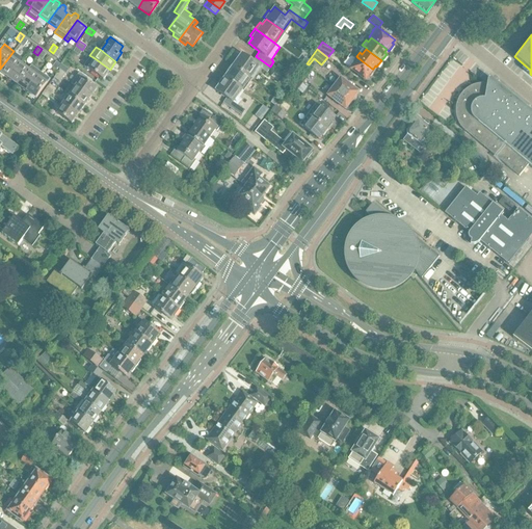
[(23,57),(14,51),(0,69),(0,70),(8,77),(20,61),(23,57)]
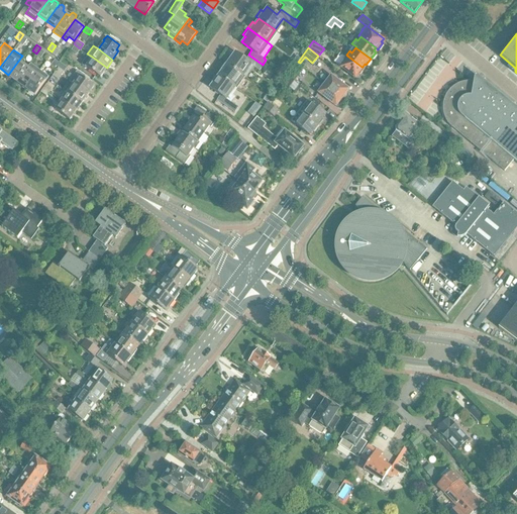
[(229,55),(225,62),(244,76),(252,65),(259,69),(263,65),(248,55),(245,59),(234,52),(231,56),(229,55)]
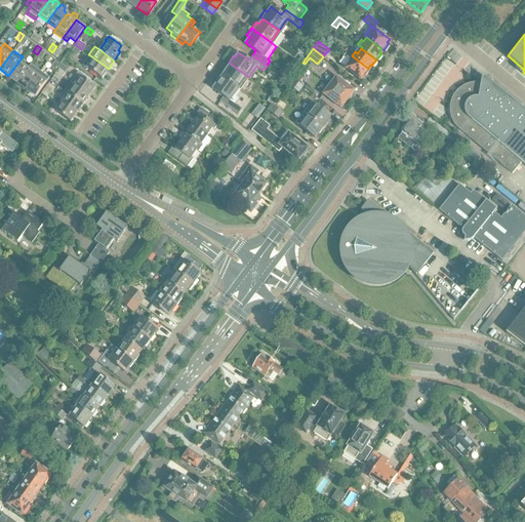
[(88,54),(82,64),(87,67),(86,67),(102,78),(109,69),(93,57),(88,54)]
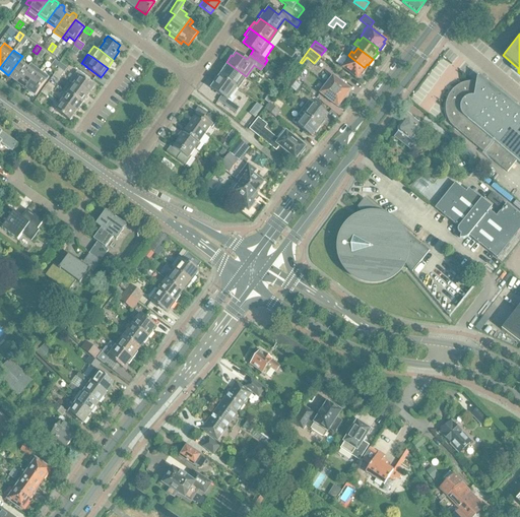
[(345,61),(341,65),(356,76),(360,73),(362,74),(366,68),(365,67),(364,67),(350,57),(346,62),(345,61)]
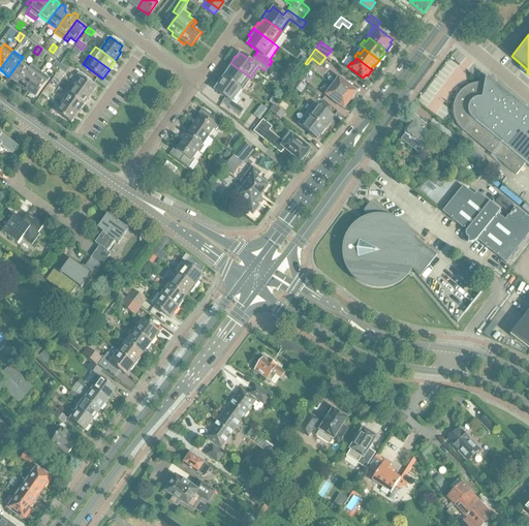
[(52,65),(56,68),(60,62),(56,59),(52,65)]
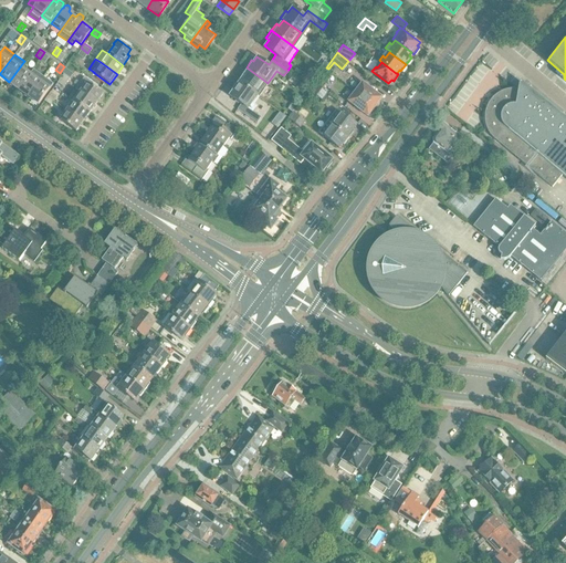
[(21,65),(9,82),(19,89),(33,68),(30,72),(21,65)]
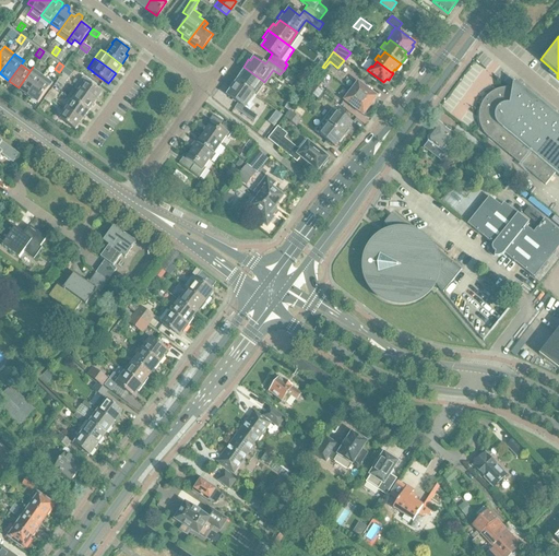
[(43,74),(33,67),(19,87),(28,94),(43,74)]
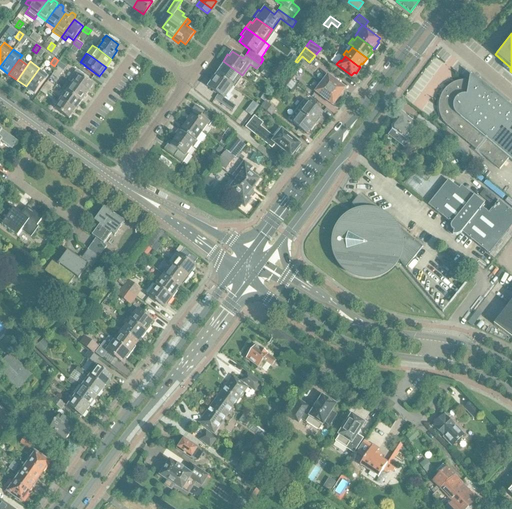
[(242,75),(223,61),(218,68),(219,69),(216,74),(234,86),(242,75)]
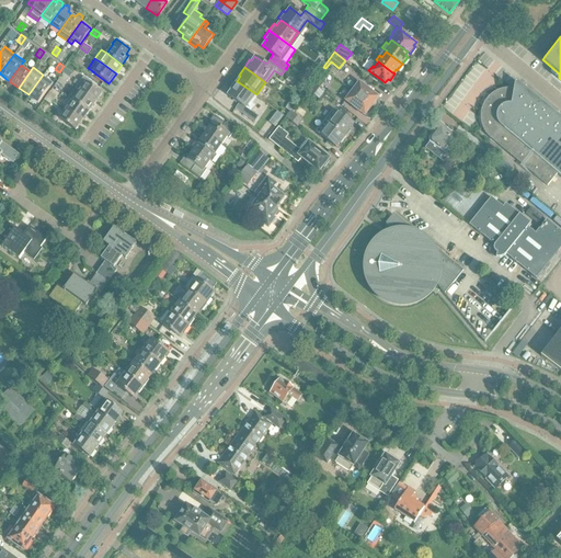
[(43,75),(29,94),(38,102),(49,86),(53,81),(43,75)]
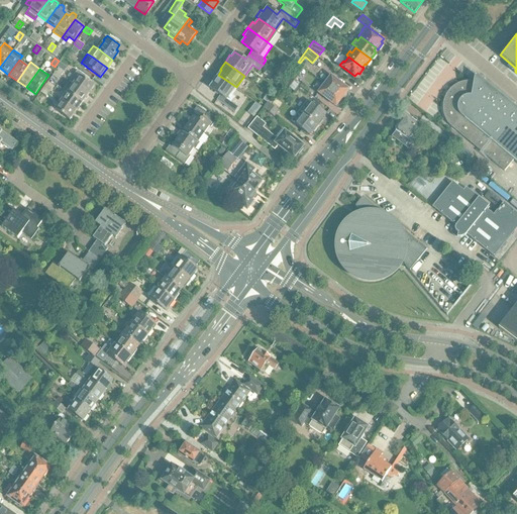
[(61,74),(56,69),(53,74),(58,78),(61,74)]
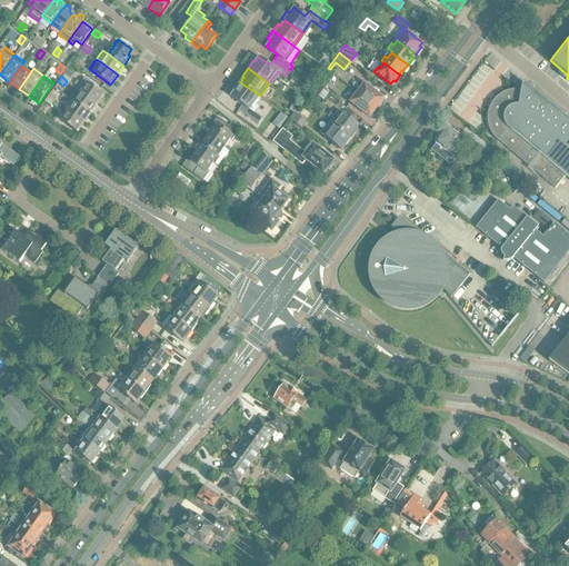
[(87,77),(83,78),(76,88),(80,91),(97,102),(103,93),(91,85),(93,82),(87,77)]
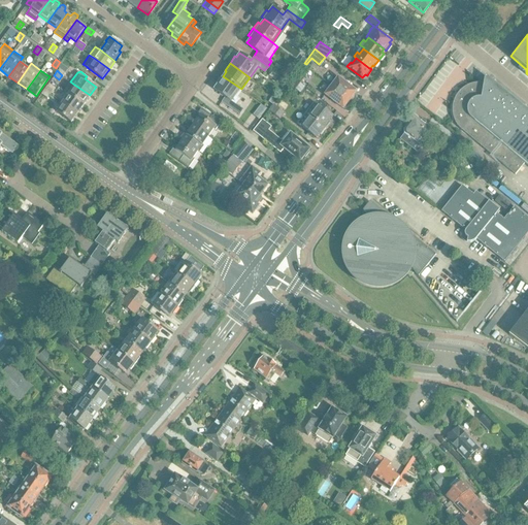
[(241,89),(223,76),(221,75),(217,81),(218,84),(215,88),(225,96),(221,101),(238,113),(242,107),(235,102),(238,97),(236,95),(241,89)]
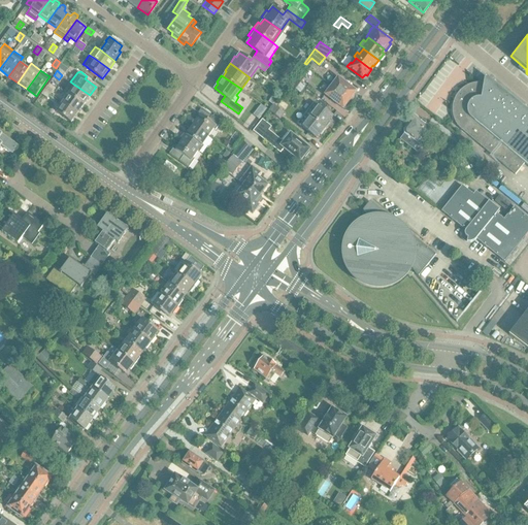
[(337,75),(330,85),(336,88),(350,98),(356,90),(339,77),(337,75)]
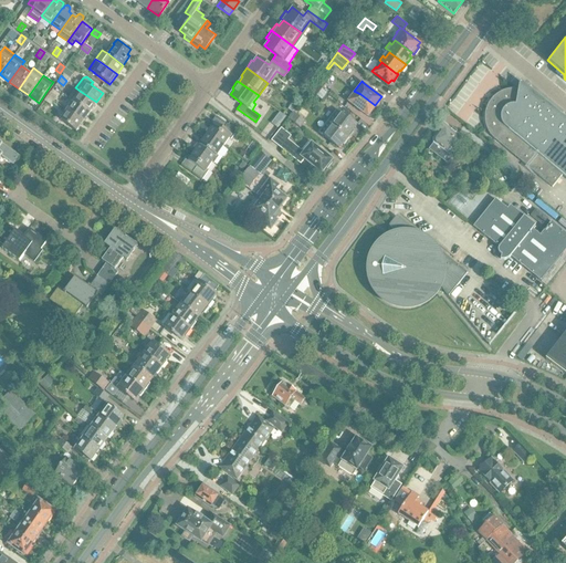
[(321,98),(326,91),(317,83),(312,91),(321,98)]
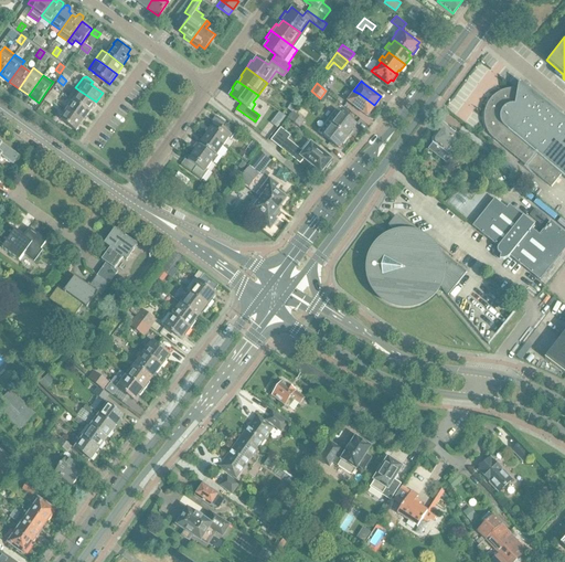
[(524,88),(516,87),(509,87),(505,87),(502,88),(498,91),(494,93),(491,96),(489,99),(486,103),(484,107),(483,110),(483,114),(483,118),(484,123),(486,127),(488,130),(491,135),(493,137),(551,184),(561,172),(564,176),(564,118),(525,85),(524,88)]
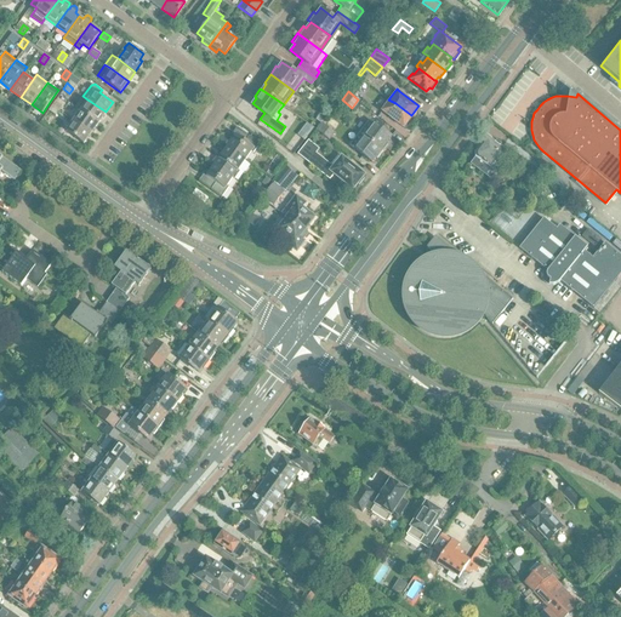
[(52,103),(58,108),(62,103),(56,98),(52,103)]
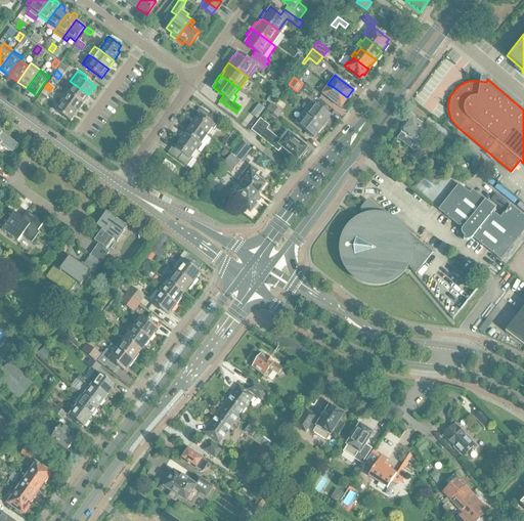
[(74,84),(69,92),(83,103),(89,94),(74,84)]
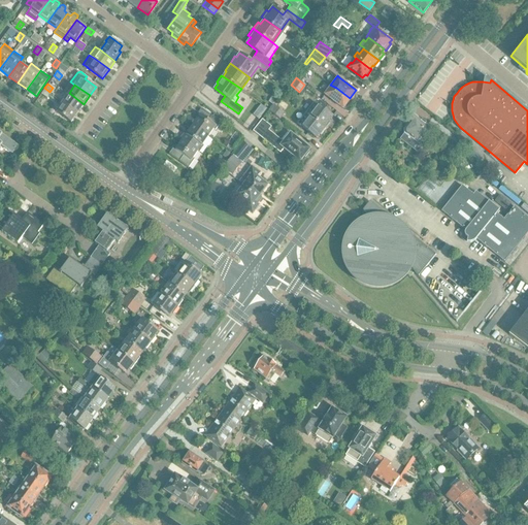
[(330,85),(324,92),(325,93),(327,94),(329,97),(342,107),(350,98),(336,88),(330,85)]
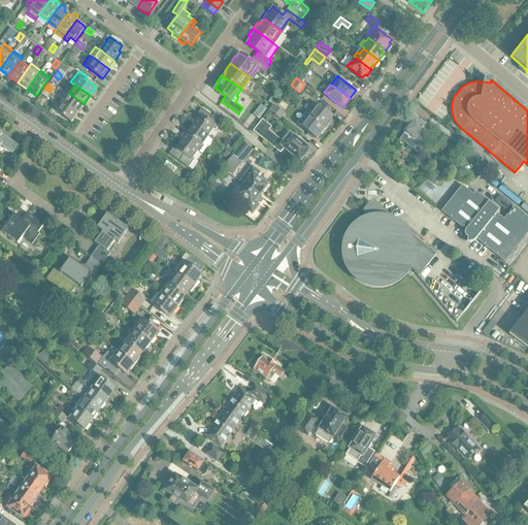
[(69,93),(63,101),(77,112),(84,104),(69,93)]
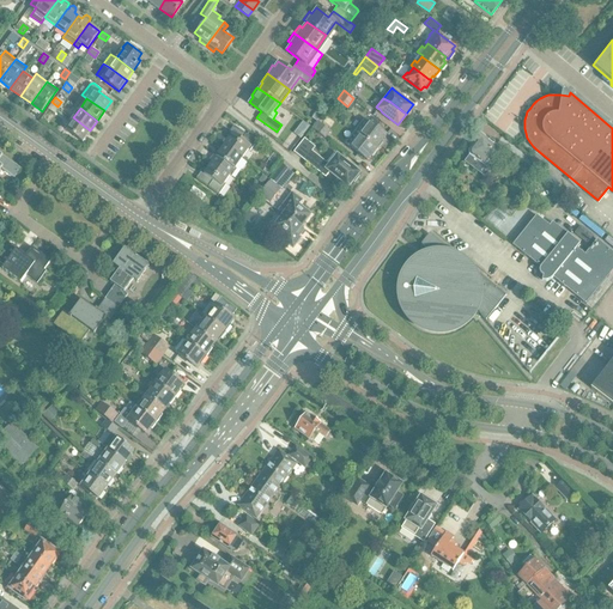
[(316,120),(317,119),(322,111),(317,108),(311,116),(316,120)]
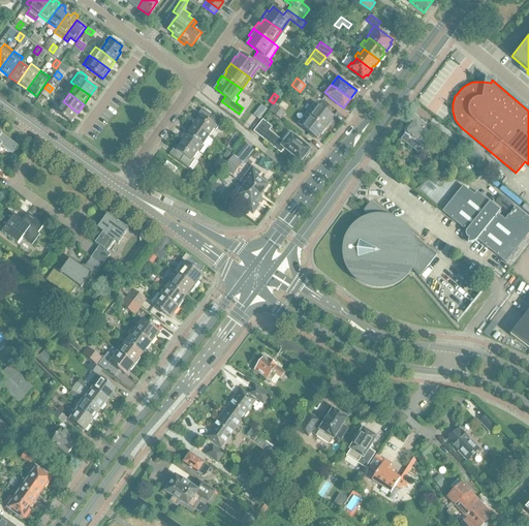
[(78,113),(63,101),(56,111),(71,121),(78,113)]
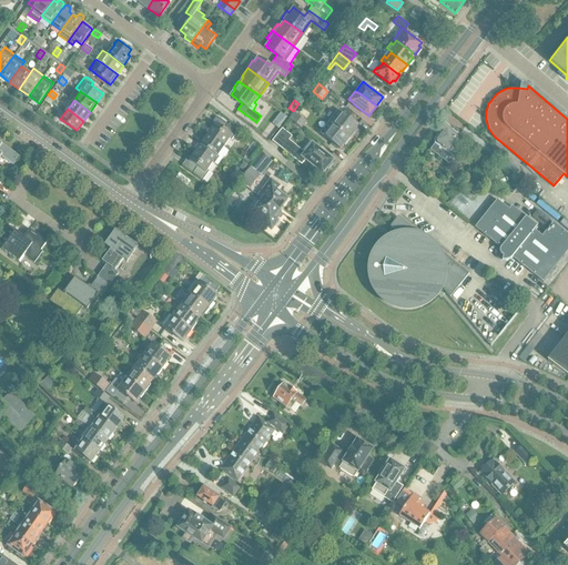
[(337,109),(328,120),(333,123),(351,137),(355,131),(354,130),(357,124),(342,112),(337,109)]
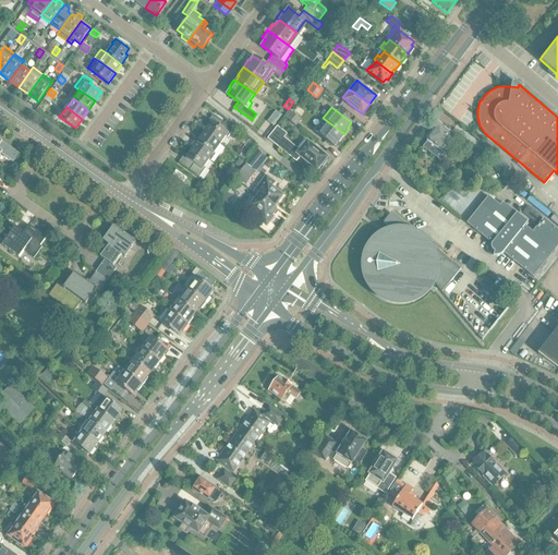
[(289,108),(288,109),(283,115),(295,124),(301,118),(289,108)]
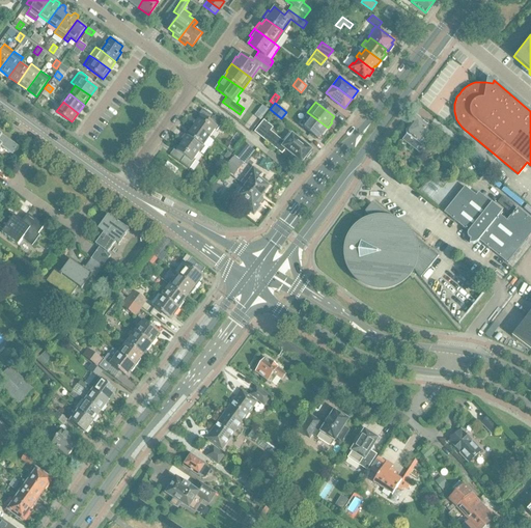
[(194,126),(208,136),(214,129),(216,130),(222,121),(202,108),(197,115),(200,117),(194,126)]
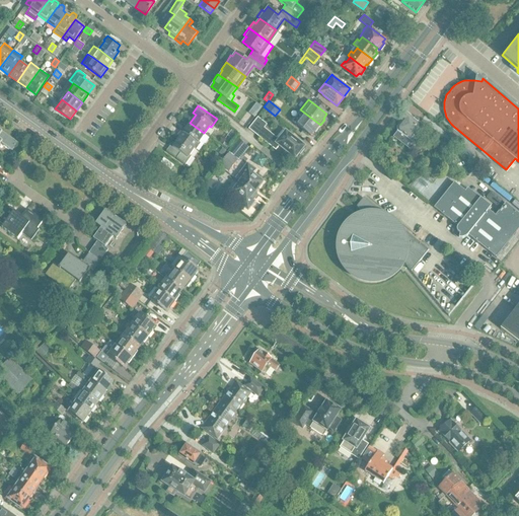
[(300,109),(292,121),(296,124),(310,135),(314,130),(315,131),(320,125),(304,113),(300,109)]
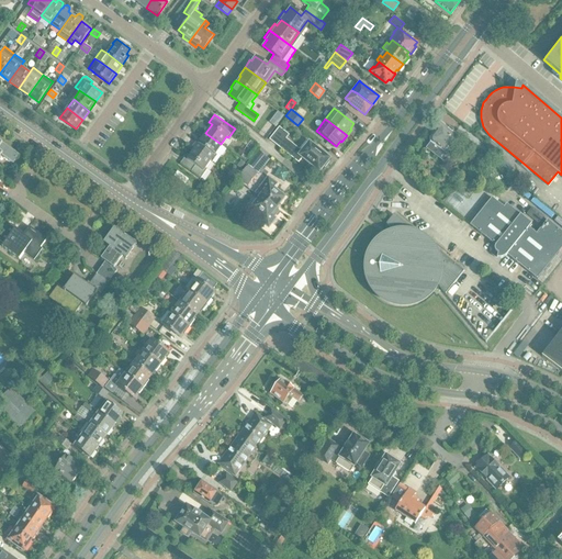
[(445,151),(452,141),(457,144),(459,140),(456,137),(458,135),(452,131),(453,130),(449,126),(448,127),(439,121),(434,129),(435,130),(430,136),(429,136),(430,142),(426,147),(444,160),(448,154),(445,151)]
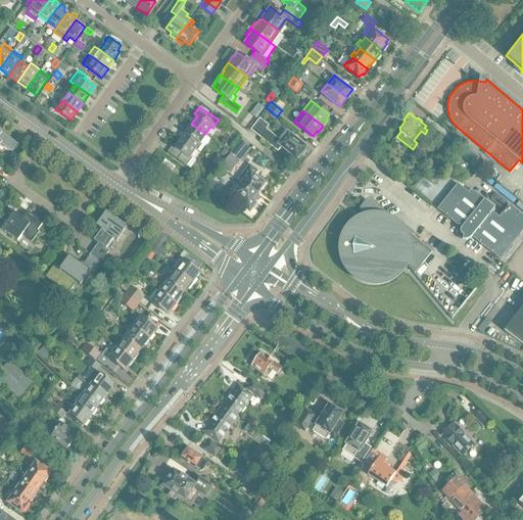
[(264,139),(270,131),(266,127),(268,124),(259,117),(259,116),(250,128),(264,139)]
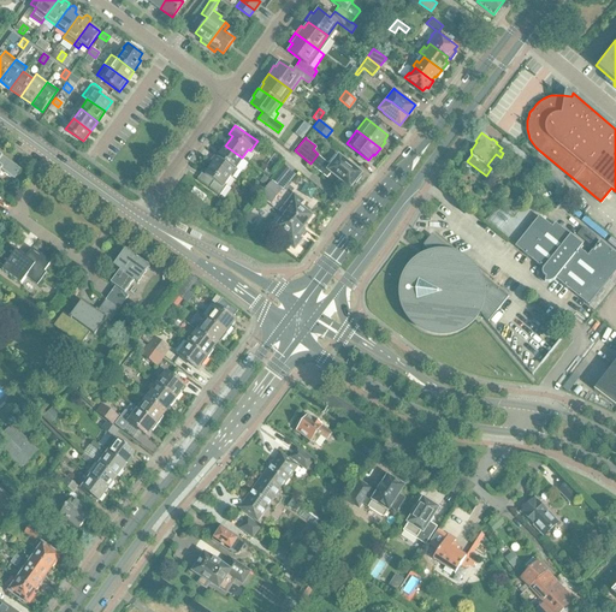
[(242,158),(225,146),(219,154),(215,152),(209,160),(213,162),(230,174),(232,177),(240,167),(237,165),(242,158)]
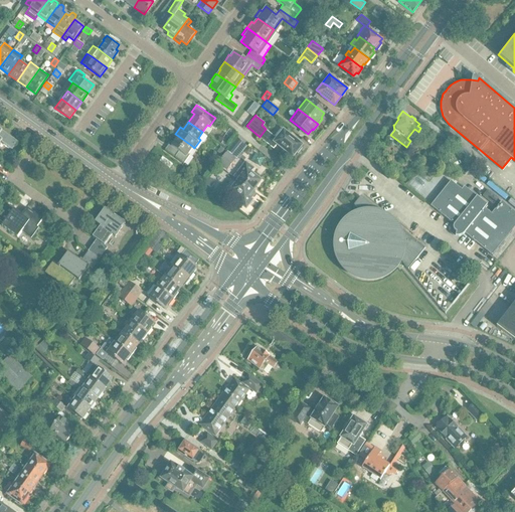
[(0,141),(1,140),(12,148),(18,141),(0,127),(0,141)]
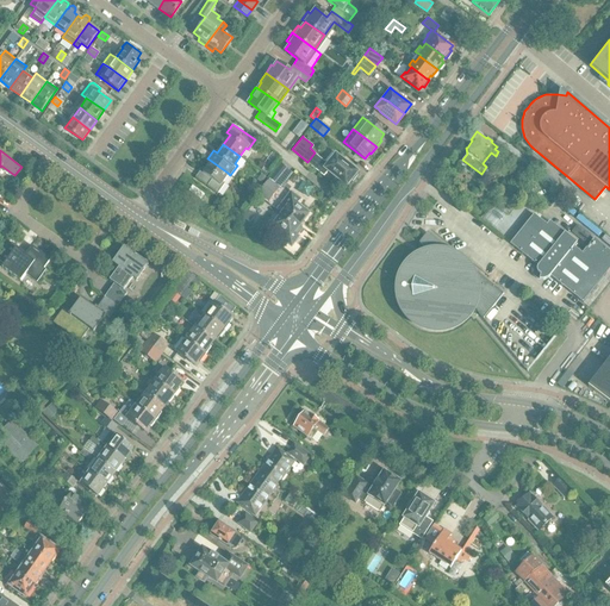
[(328,162),(315,152),(307,162),(323,174),(324,174),(328,169),(346,185),(350,177),(353,179),(358,173),(355,172),(358,170),(346,161),(347,160),(343,156),(342,157),(335,152),(328,162)]
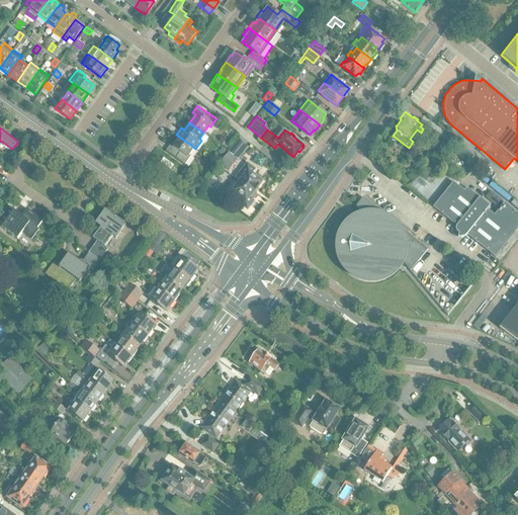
[(433,150),(443,157),(449,149),(442,144),(444,142),(433,134),(431,137),(439,143),(433,150)]
